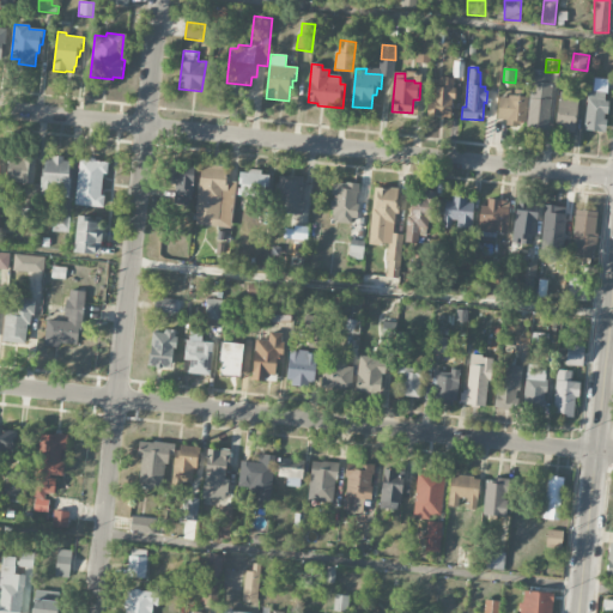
[(533,77),(528,129),(547,131),(551,84),(544,84),(545,78),(533,77)]
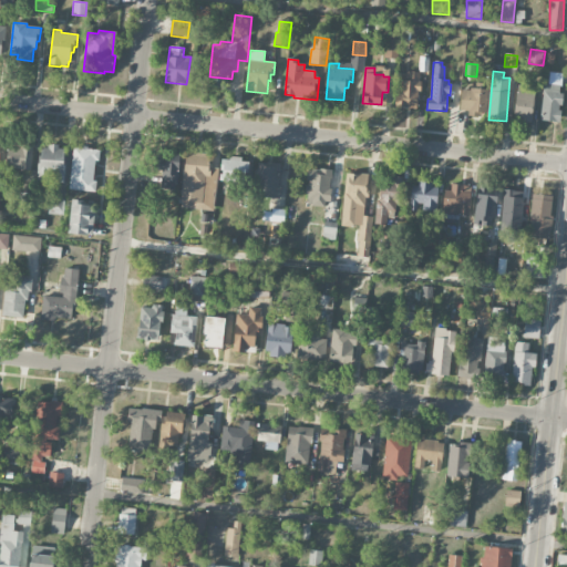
[(409,72),(408,81),(400,81),(398,107),(416,109),(419,92),(421,92),(422,82),(420,82),(420,73),(409,72)]
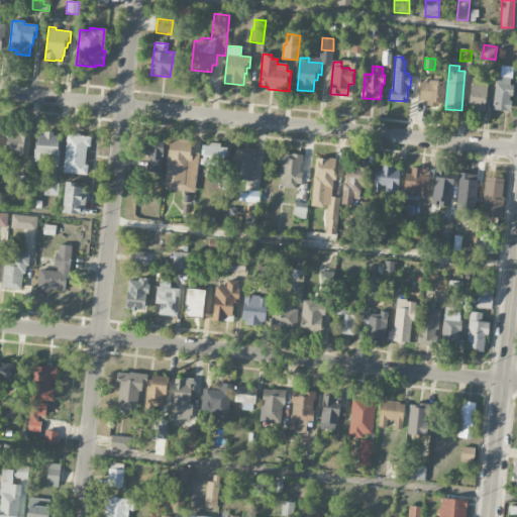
[(446,82),(429,81),(429,83),(422,82),(420,106),(438,107),(439,103),(444,104),(446,82)]
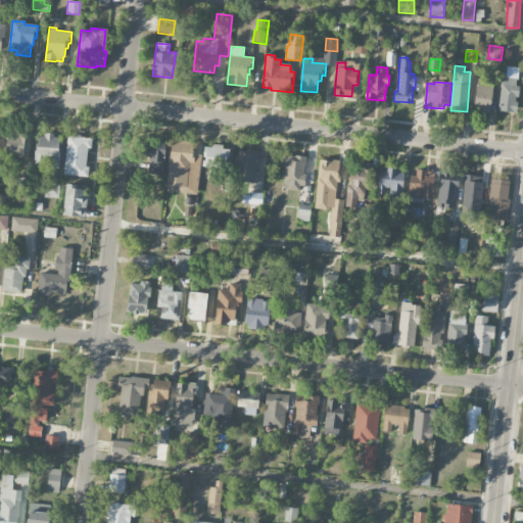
[(478,82),(474,111),(489,113),(493,84),(478,82)]
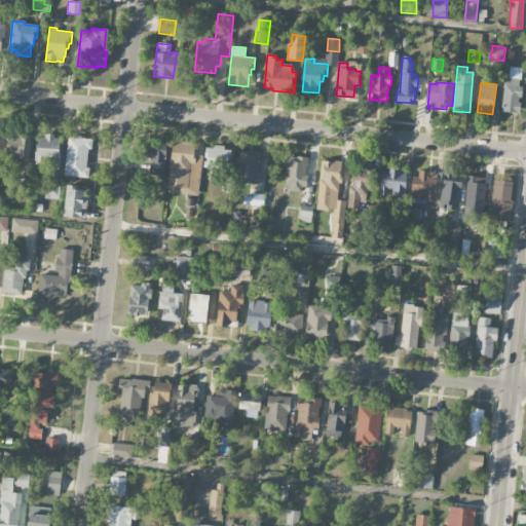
[(522,87),(504,86),(502,112),(520,114),(521,103),(519,103),(519,98),(521,98),(522,87)]
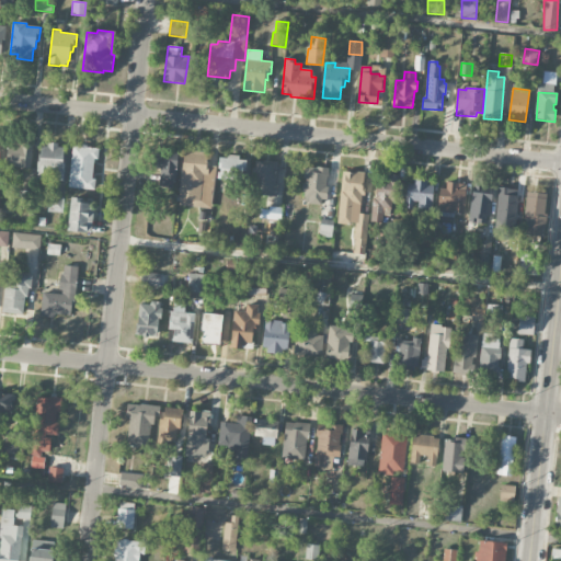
[(33,145),(9,142),(7,162),(19,163),(19,168),(31,169),(33,145)]
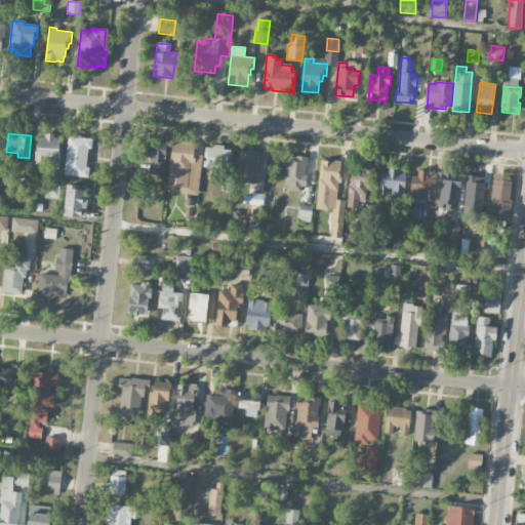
[(54,134),(49,133),(45,133),(45,137),(39,136),(38,152),(36,152),(34,167),(46,168),(59,169),(62,154),(58,154),(61,139),(54,138),(54,134)]
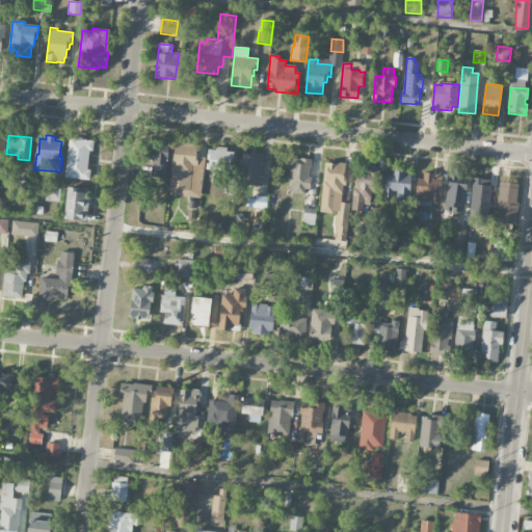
[(95,140),(69,138),(68,158),(65,179),(89,181),(90,170),(87,170),(88,160),(89,152),(94,152),(95,140)]
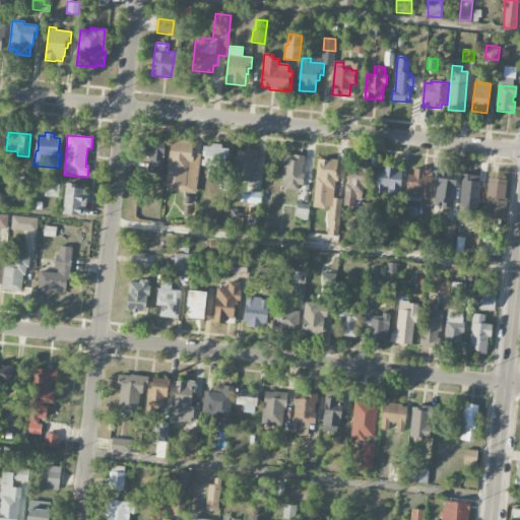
[(171,139),(166,191),(197,195),(199,174),(189,173),(193,141),(171,139)]
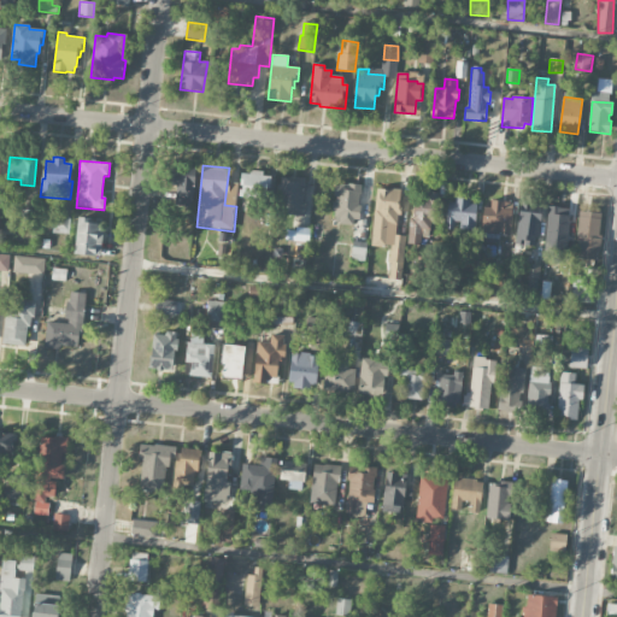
[(195,169),(172,166),(171,186),(177,186),(175,206),(189,207),(191,201),(193,201),(195,169)]
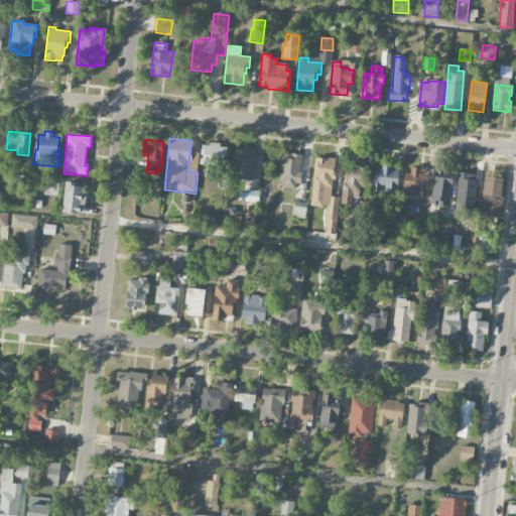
[(227,148),(220,147),(220,143),(209,142),(209,146),(203,145),(201,162),(225,164),(227,148)]
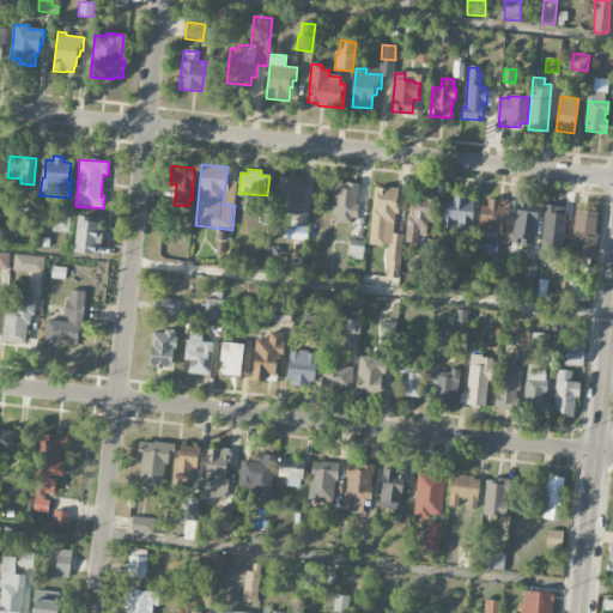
[(280,176),(278,198),(281,199),(280,213),(303,216),(305,193),(297,193),(298,178),(280,176)]
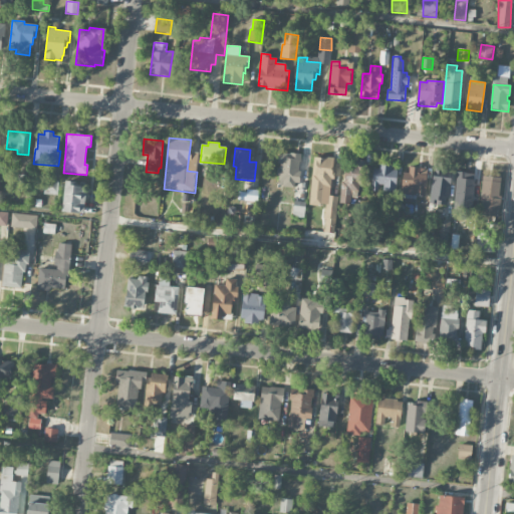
[(301,155),(279,153),(278,164),(280,164),(280,169),(277,169),(276,176),(278,177),(278,181),(279,182),(279,187),(295,189),(295,184),(300,184),(301,172),(299,172),(300,165),(299,165),(299,162),(300,162),(301,155)]
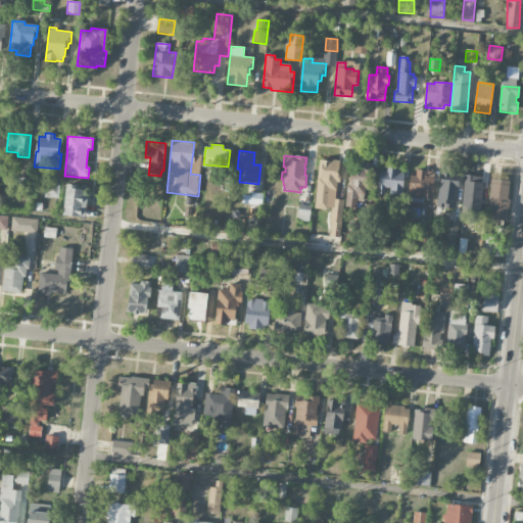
[(339,160),(332,160),(331,161),(320,160),(315,209),(329,210),(329,207),(331,208),(330,222),(331,222),(330,237),(340,238),(344,200),(335,199),(339,160)]
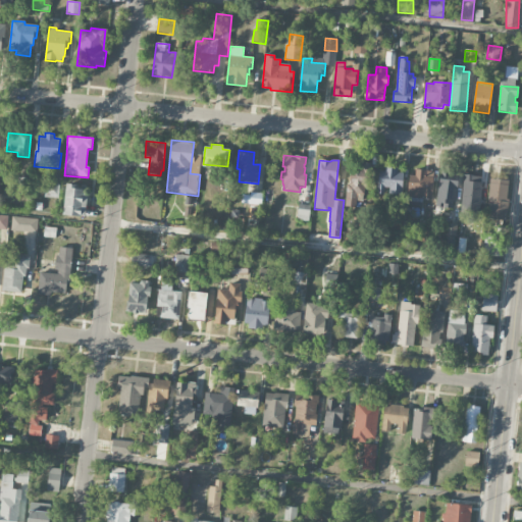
[(370,164),(352,162),(350,186),(347,185),(345,207),(358,208),(359,194),(367,195),(370,164)]
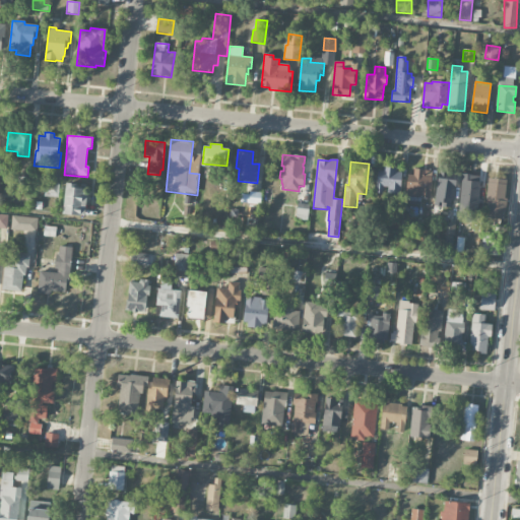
[(397,168),(382,167),(381,171),(378,171),(376,194),(382,194),(383,190),(390,190),(390,194),(400,195),(402,172),(397,172),(397,168)]
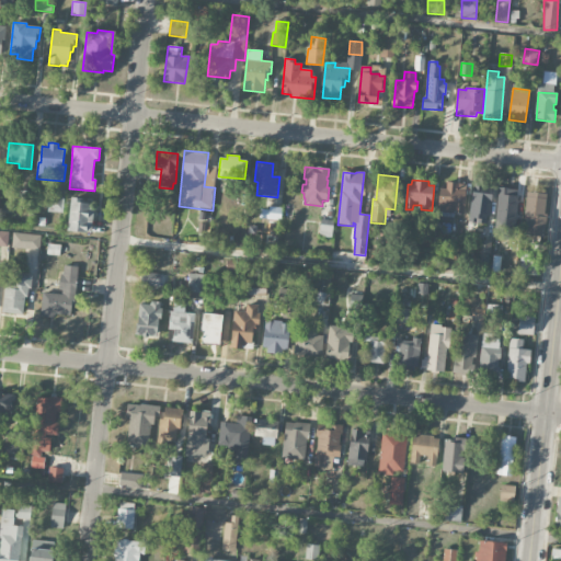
[(447,182),(447,190),(439,189),(437,212),(464,214),(466,191),(457,190),(457,183),(447,182)]
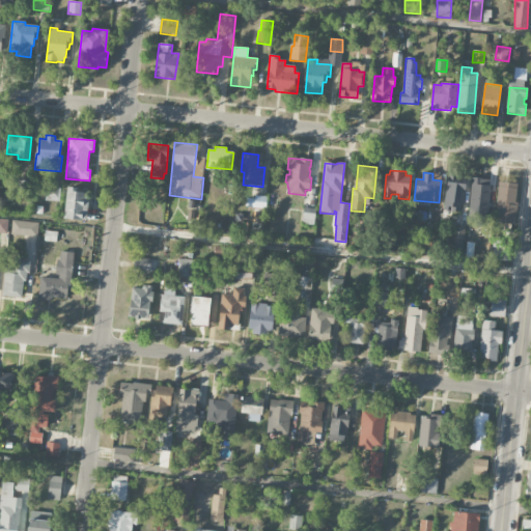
[(467,177),(448,175),(445,206),(452,206),(452,212),(460,213),(462,204),(464,204),(467,177)]
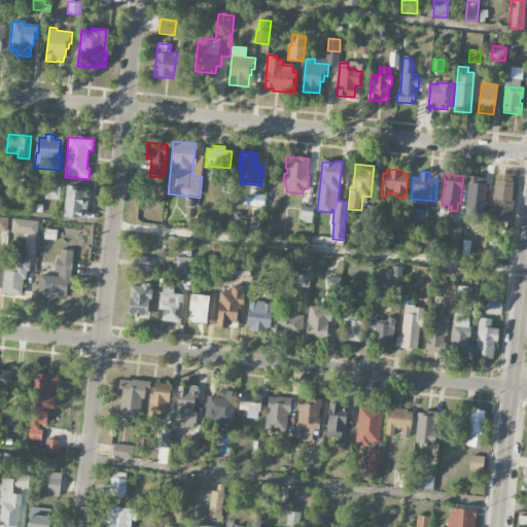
[(468,176),(465,211),(484,213),(487,177),(468,176)]
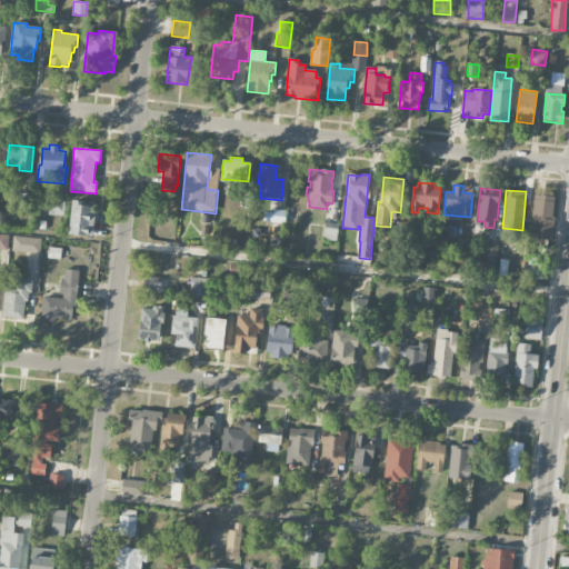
[(66,201),(46,199),(45,211),(49,211),(49,216),(65,217),(66,201)]
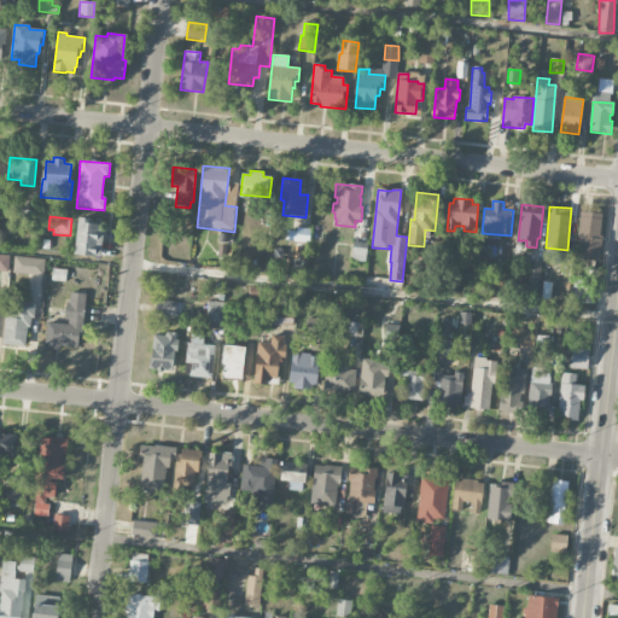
[(79,217),(76,239),(75,255),(100,258),(103,243),(105,225),(92,223),(92,220),(79,217)]
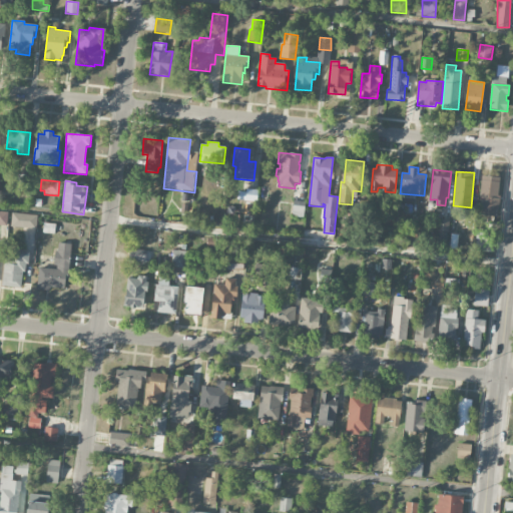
[(499,182),(482,180),(479,201),(482,201),(480,214),(498,216),(500,196),(497,195),(499,182)]
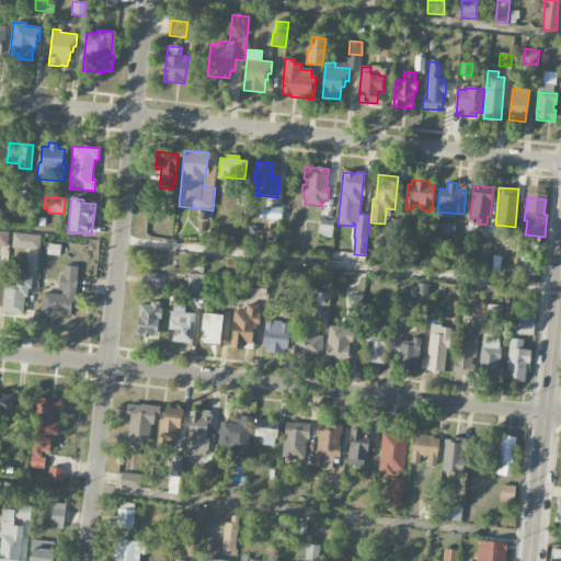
[(281,207),(265,205),(264,214),(268,215),(268,213),(281,214),(281,207)]
